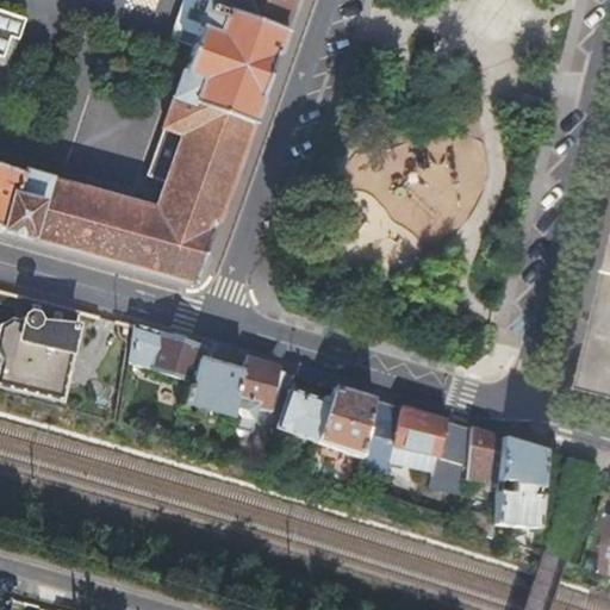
[(209,0),(193,45),(165,126),(145,174),(154,176),(166,181),(155,210),(0,165),(0,228),(193,282),(294,0),(209,0)]
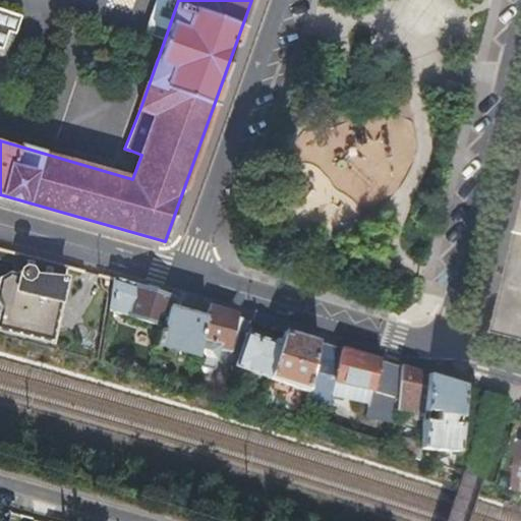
[(157,0),(146,31),(165,39),(178,0),(157,0)]
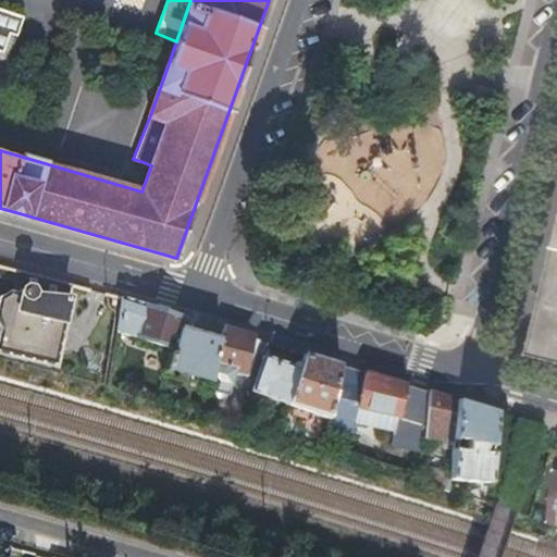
[(26,14),(0,5),(0,47),(7,50),(12,32),(20,33),(26,14)]
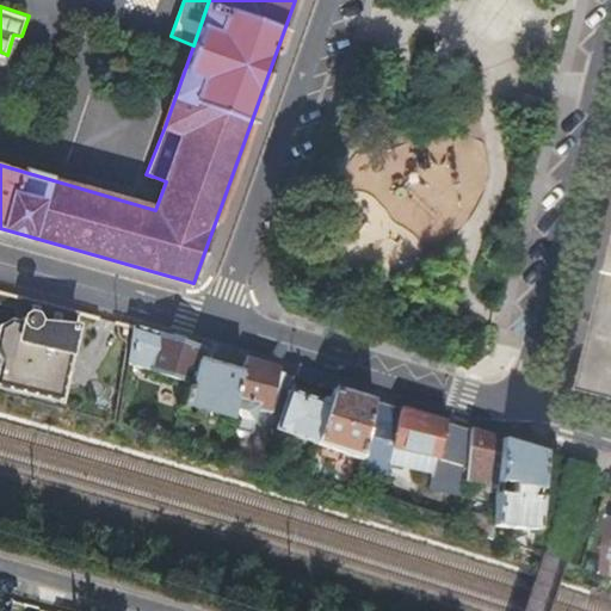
[(0,62),(12,66),(22,36),(13,35),(7,55),(0,51),(0,62)]
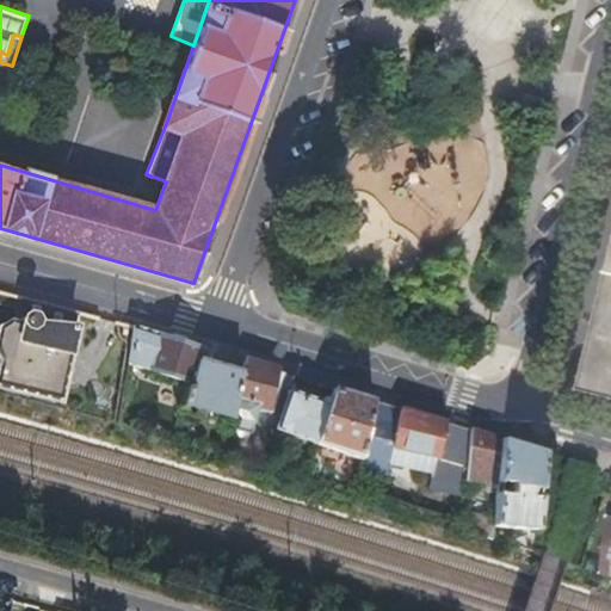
[(544,100),(524,94),(520,106),(541,112),(544,100)]
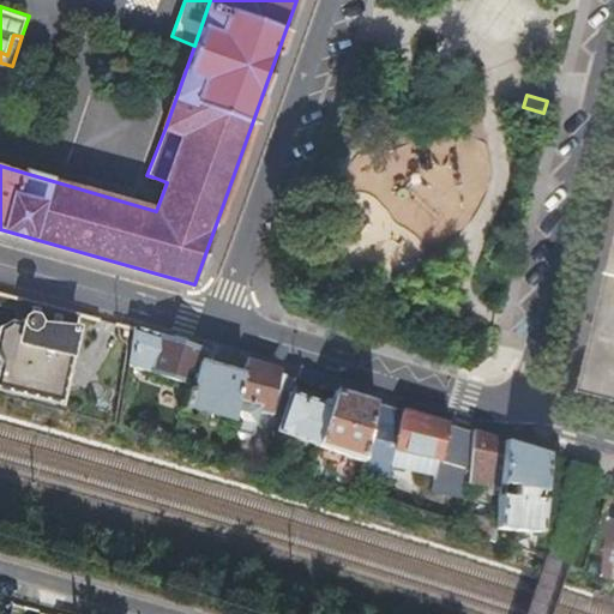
[(167,182),(155,178),(152,185),(139,192),(5,152),(0,164),(0,166),(156,211),(167,182)]
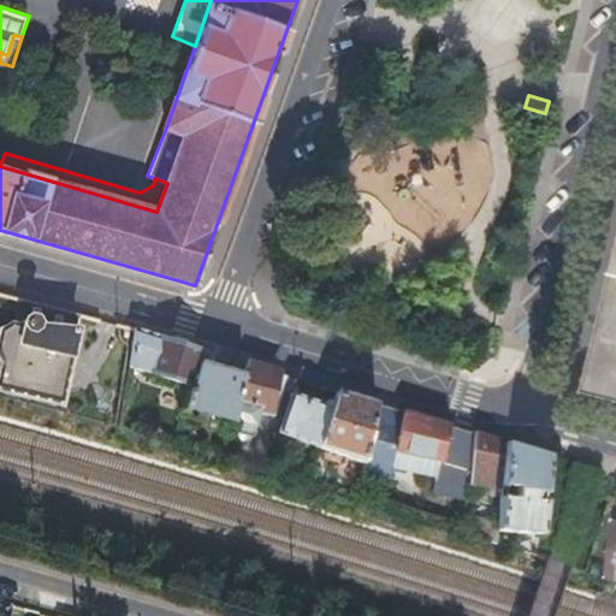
[(0,302),(17,308),(13,323),(10,321),(0,327),(0,360),(1,362),(0,365),(0,388),(59,402),(81,313),(19,296),(19,298),(0,292),(0,302)]
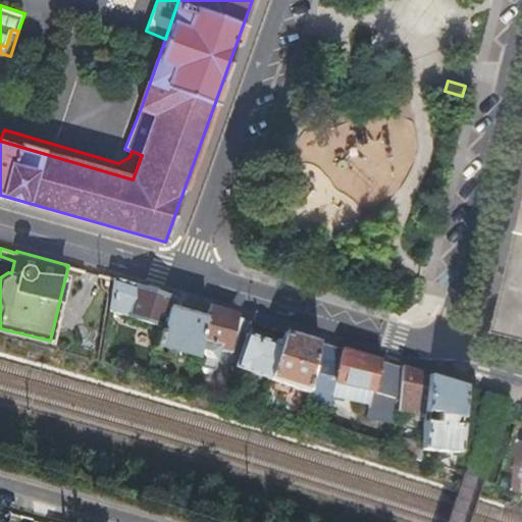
[(521,258),(516,280),(506,323),(521,326),(521,258)]
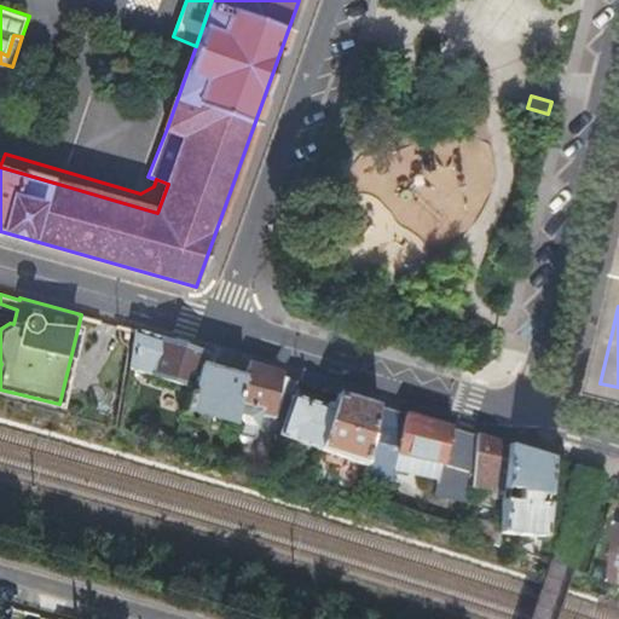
[(136,328),(128,368),(194,387),(192,389),(190,388),(184,410),(186,410),(187,408),(236,420),(247,375),(212,364),(215,352),(136,328)]
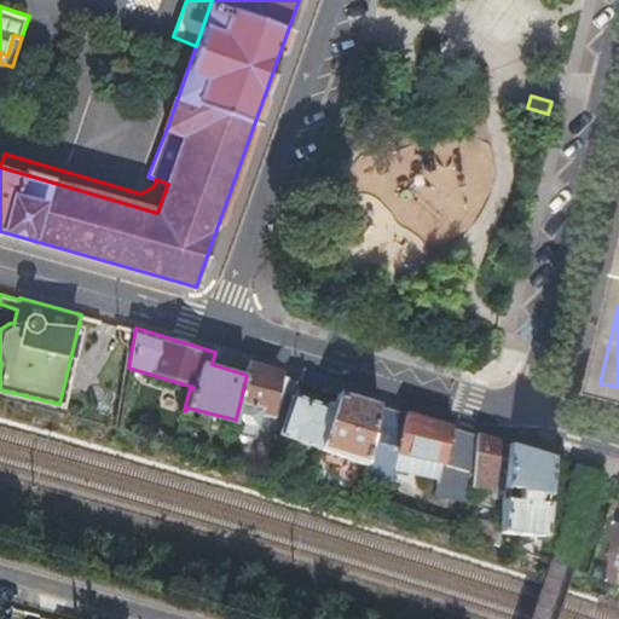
[(247,375),(236,420),(233,431),(255,435),(261,411),(275,414),(289,375),(249,363),(247,375)]
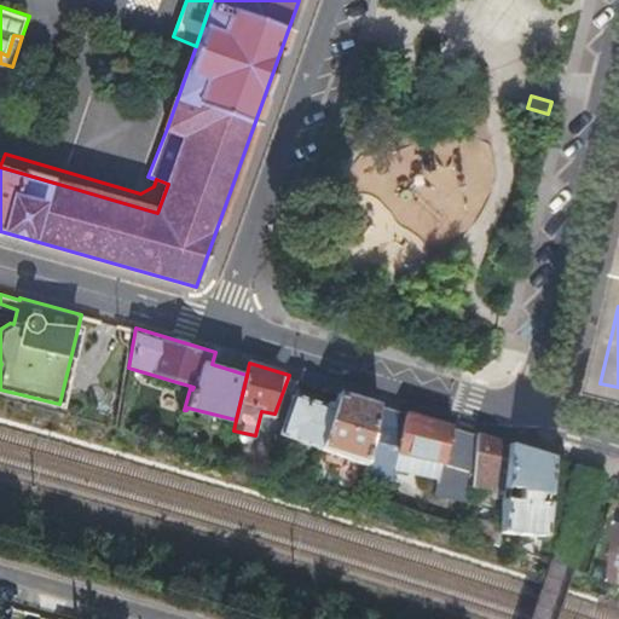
[(293,391),(278,429),(365,464),(379,403),(337,391),(333,405),(293,391)]
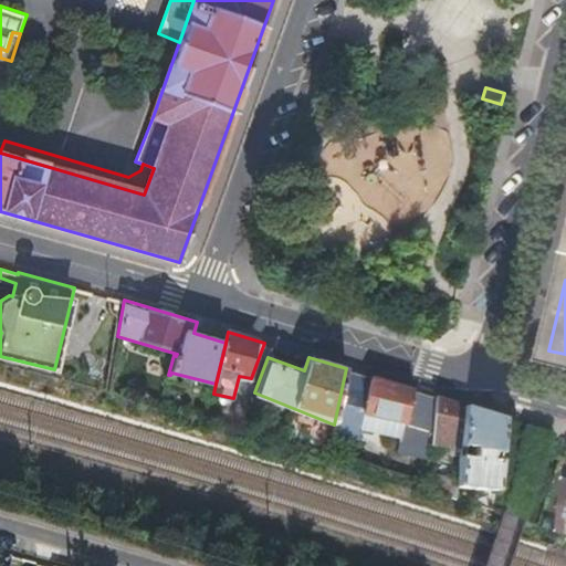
[(334,425),(332,432),(357,438),(360,428),(399,437),(397,449),(426,457),(430,437),(432,437),(436,396),(346,368),(334,425)]
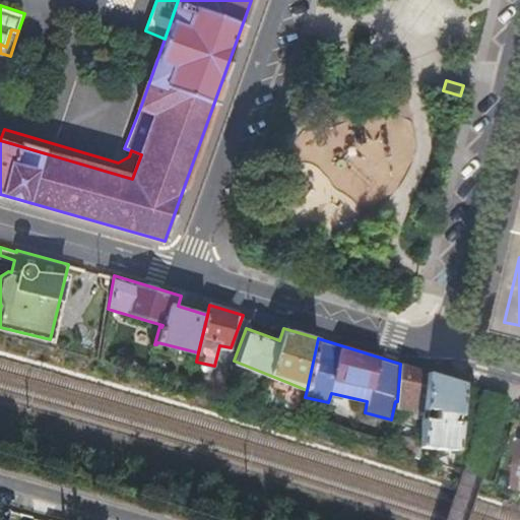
[(196,362),(194,370),(211,373),(214,366),(196,362)]
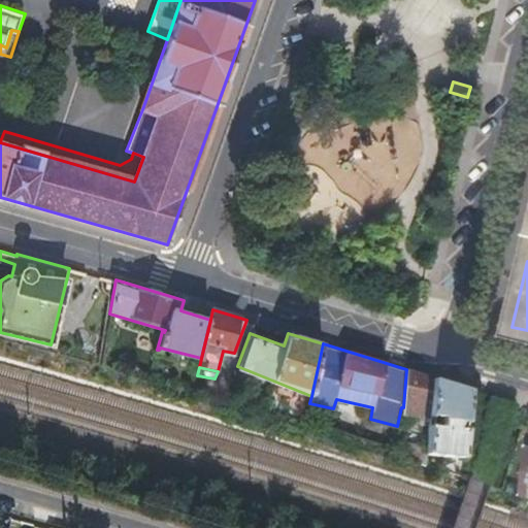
[(403,407),(403,410),(430,414),(434,377),(424,374),(406,369),(403,407)]
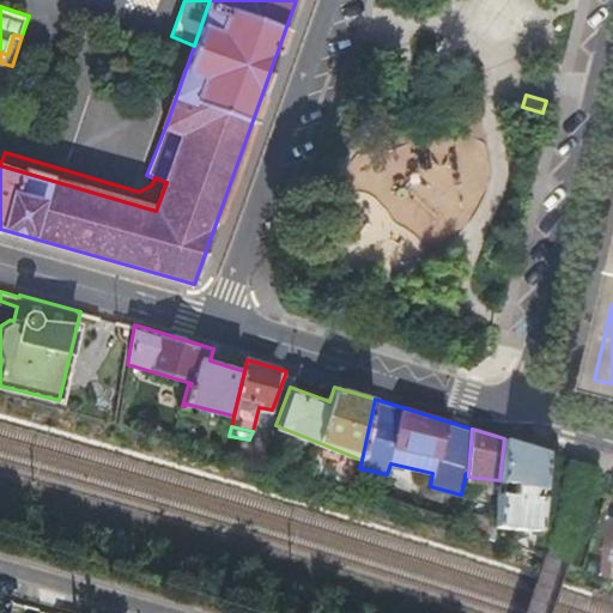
[(499,480),(495,525),(505,526),(504,530),(511,532),(513,526),(538,528),(540,504),(544,471),(546,451),(517,442),(504,438),(499,480)]
